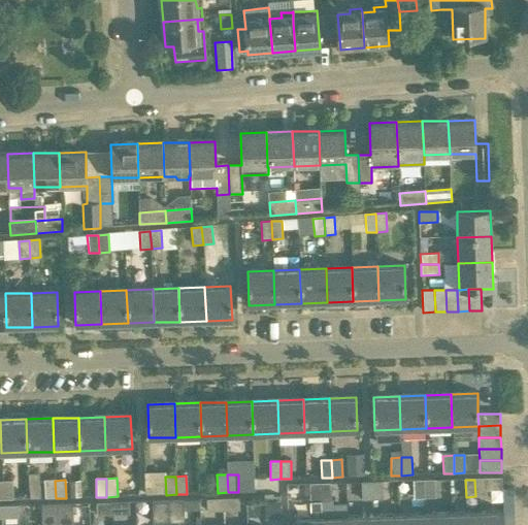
[(502,480),(474,480),(475,496),(486,496),(486,491),(502,490),(502,480)]
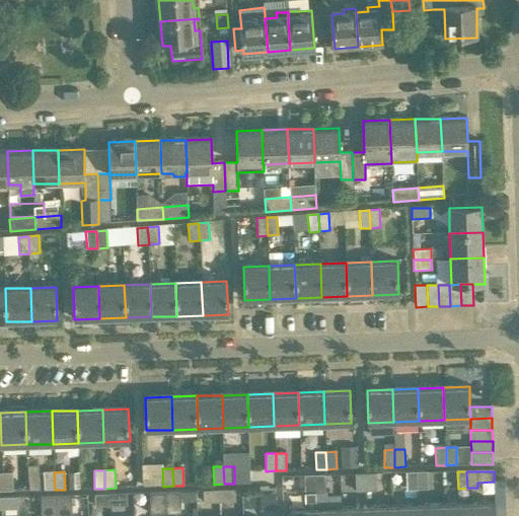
[(54,472),(44,472),(45,491),(55,490),(54,472)]
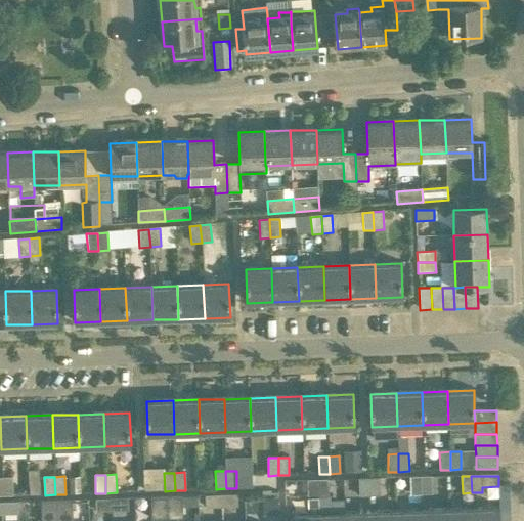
[(421,477),(410,477),(411,495),(422,494),(421,477)]
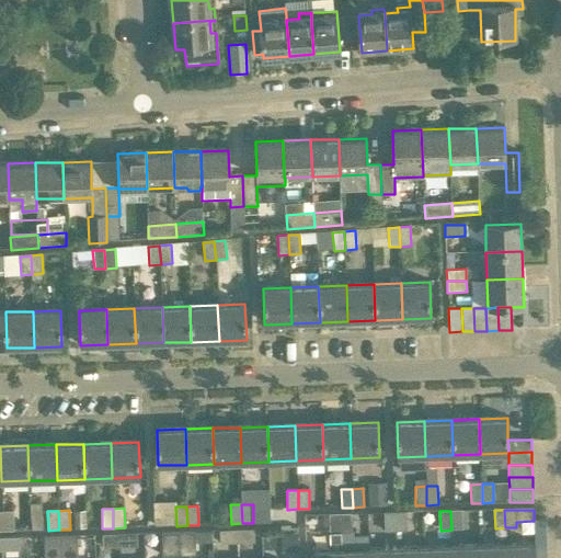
[(461,511),(450,511),(451,530),(462,530),(461,511)]
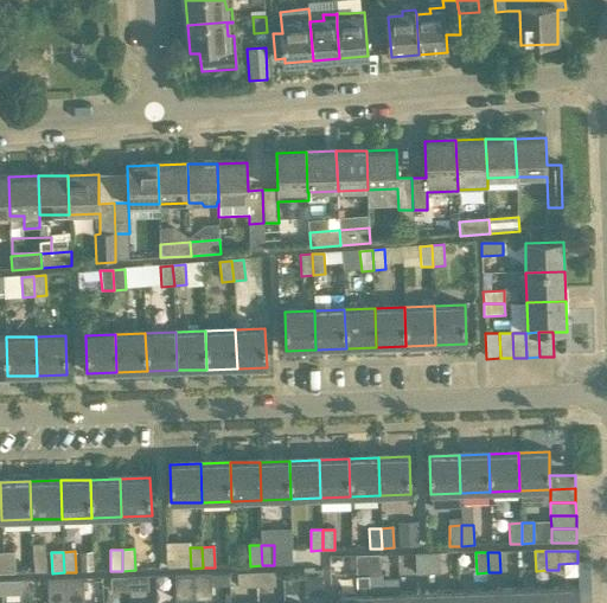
[(14,553),(2,553),(4,575),(16,575),(14,553)]
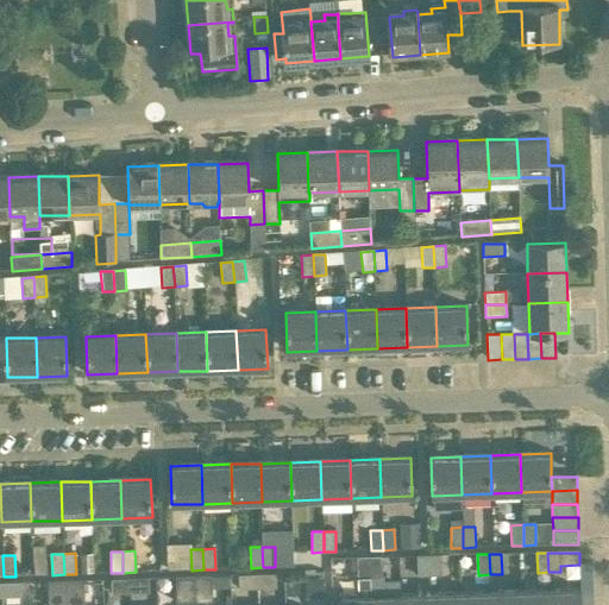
[(440,555),(428,556),(429,575),(441,575),(440,555)]
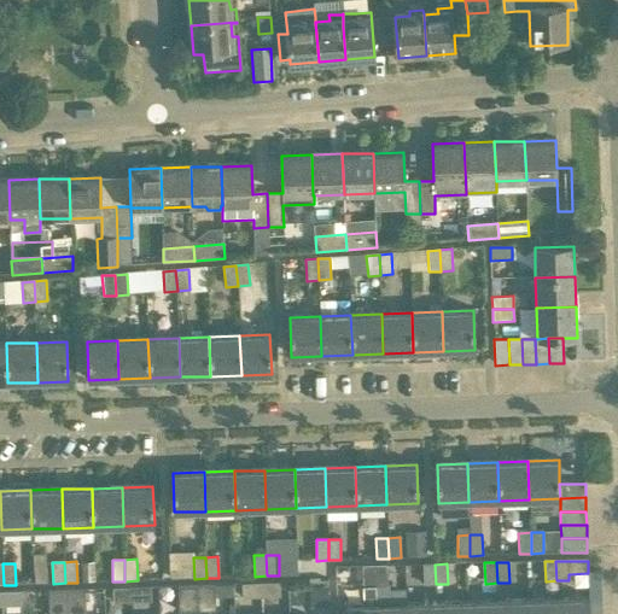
[(435,565),(424,565),(424,585),(436,584),(435,565)]
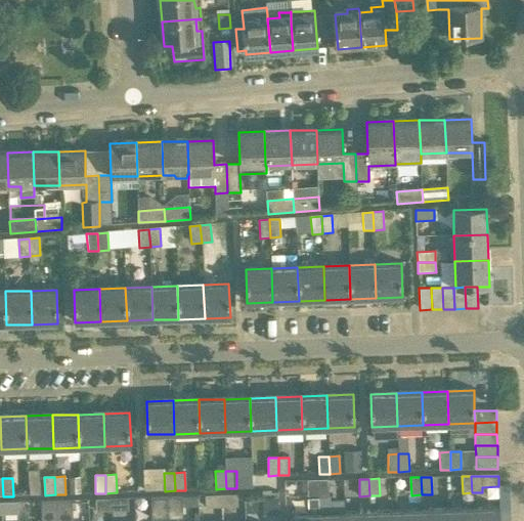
[(328,480),(317,481),(318,498),(329,497),(328,480)]
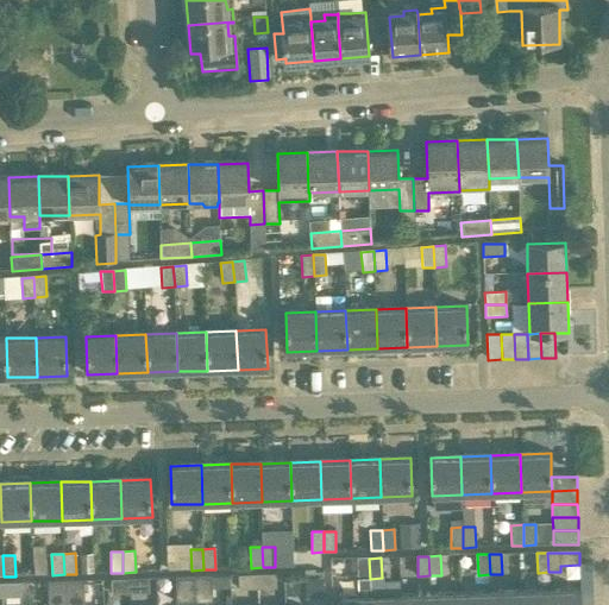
[(369,559),(357,559),(358,579),(370,579),(369,559)]
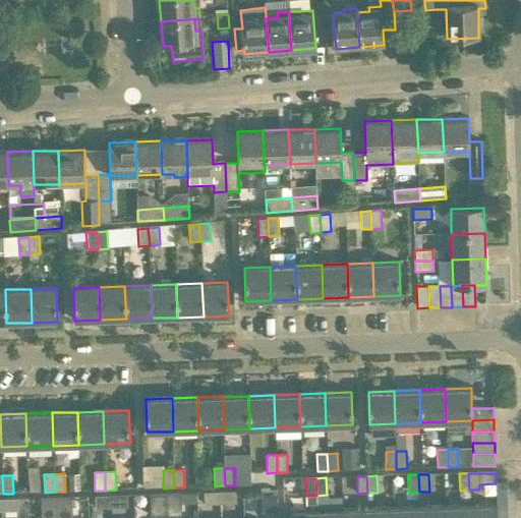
[(277,491),(262,492),(262,514),(278,513),(277,491)]
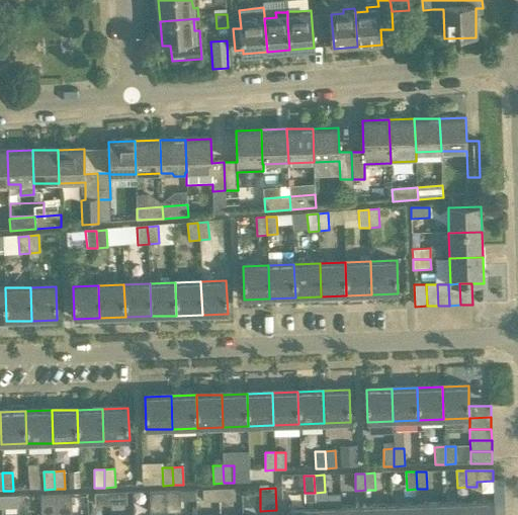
[(219,490),(203,491),(203,502),(220,502),(219,490)]
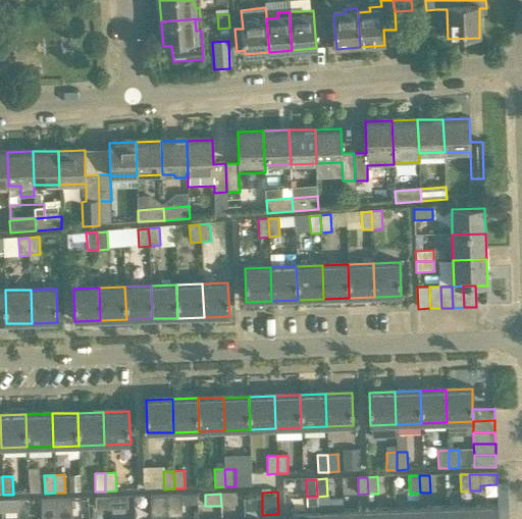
[(237,494),(220,494),(221,506),(237,505),(237,494)]
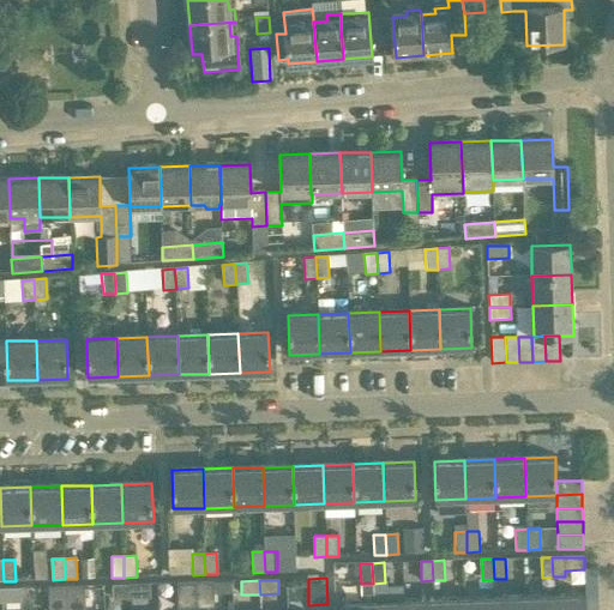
[(214,581),(196,583),(196,608),(215,608),(214,581)]
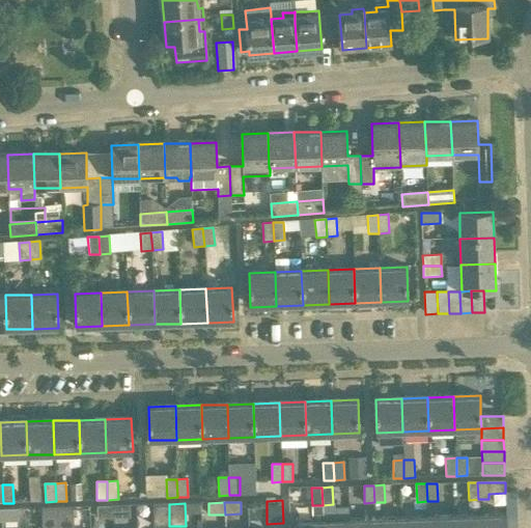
[(169,504),(152,504),(154,527),(169,526),(169,504)]
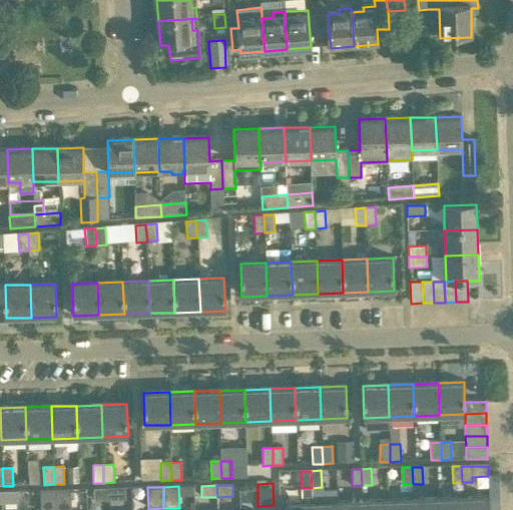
[(125,488),(109,489),(110,501),(125,500),(125,488)]
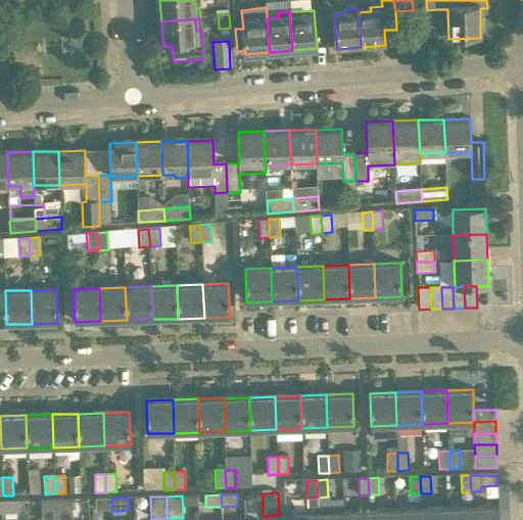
[(307,513),(291,513),(291,519),(319,519),(320,512),(318,512),(318,498),(307,498),(307,513)]
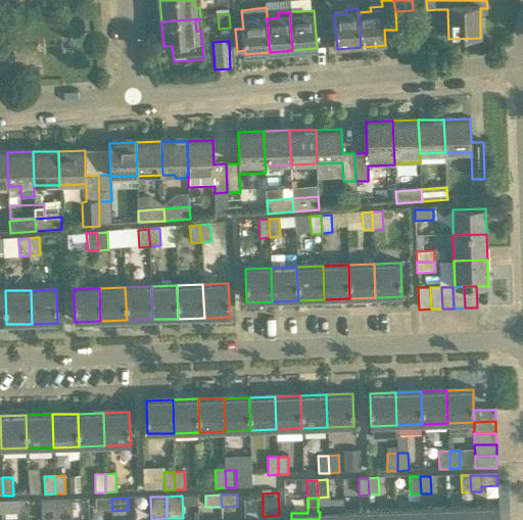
[(111,499),(96,499),(96,511),(112,511),(111,499)]
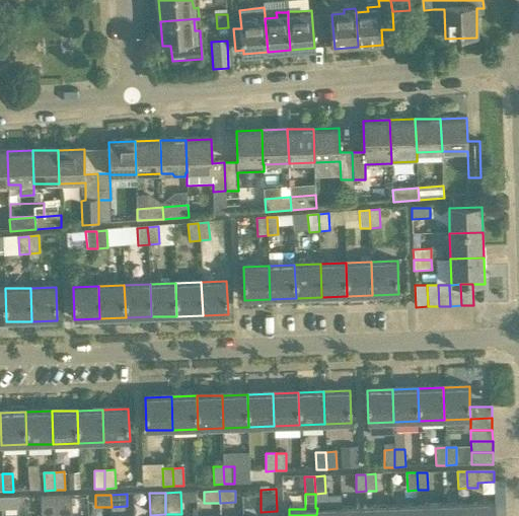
[(72,496),(56,497),(57,515),(72,515),(72,496)]
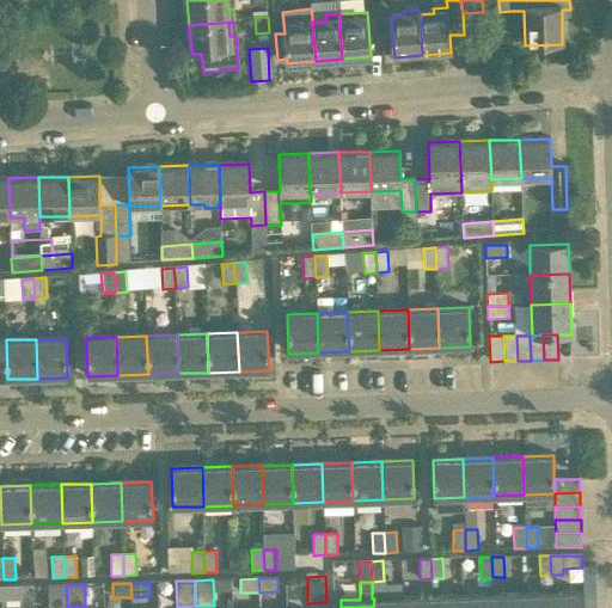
[(66,585),(48,585),(48,607),(67,607),(66,585)]
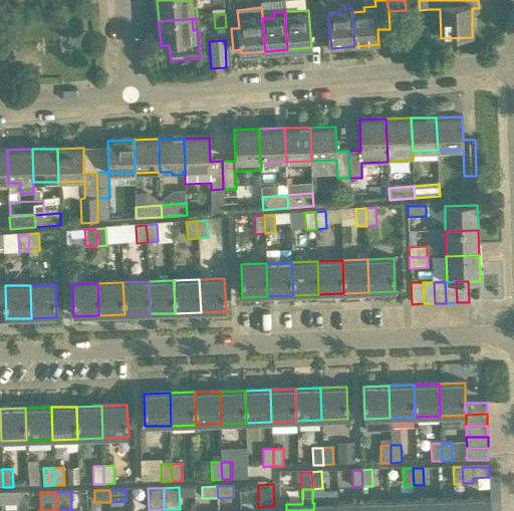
[(17,493),(1,493),(2,505),(18,505),(17,493)]
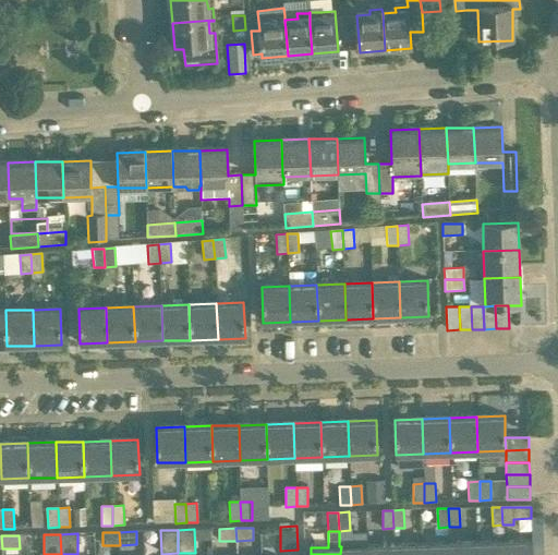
[(532,554),(532,540),(504,541),(504,554),(532,554)]
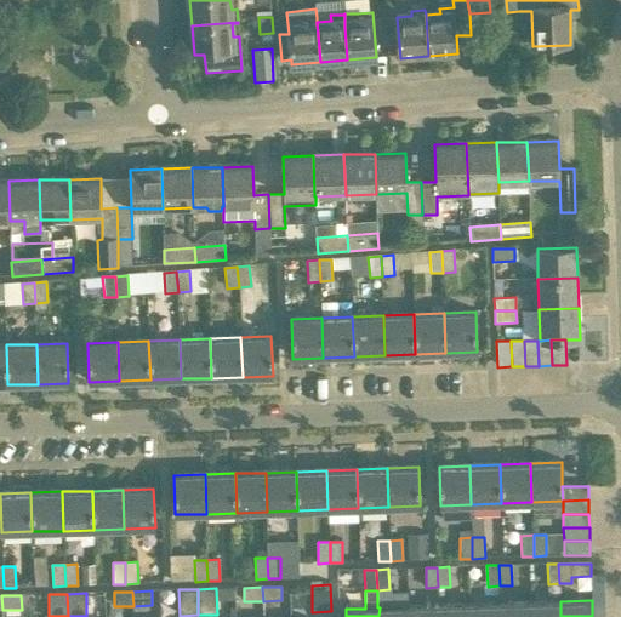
[(560,616),(560,601),(530,603),(530,616),(560,616)]
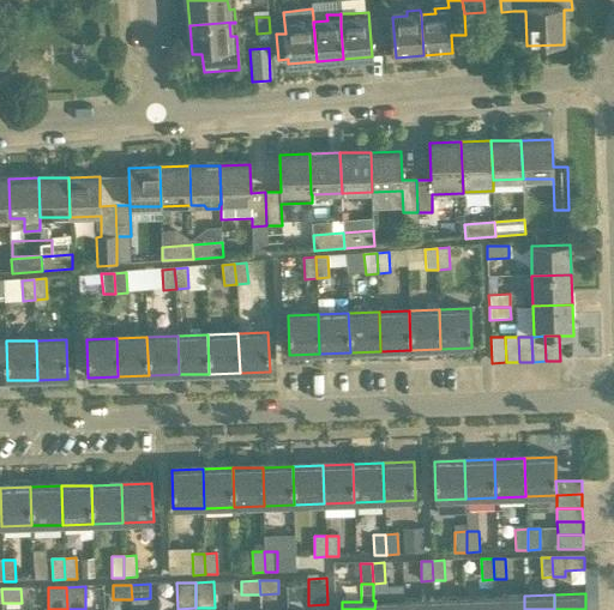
[(524,609),(524,596),(494,597),(494,609),(524,609)]
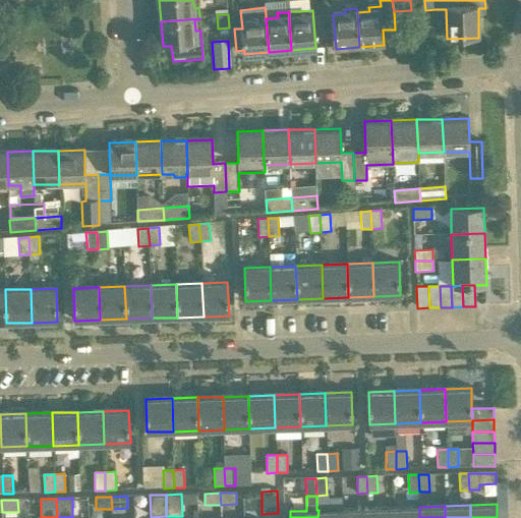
[(419,517),(419,507),(394,508),(394,517),(419,517)]
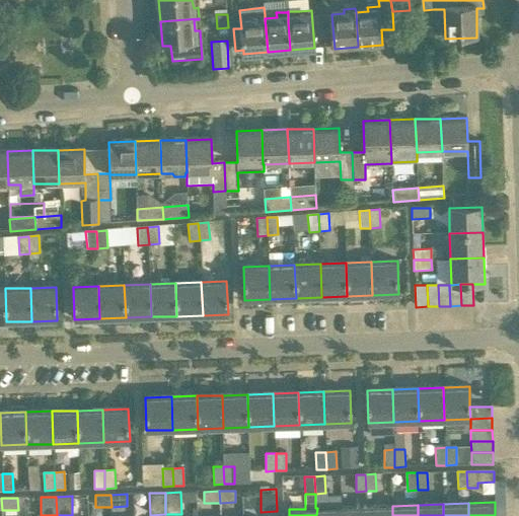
[(392,515),(392,506),(367,507),(367,515),(392,515)]
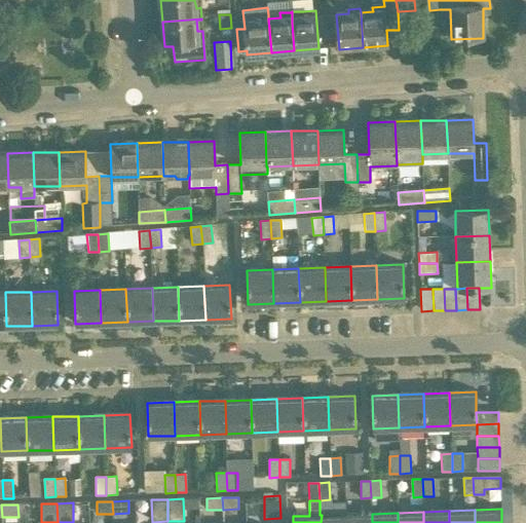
[(346,522),(346,514),(322,515),(321,522),(346,522)]
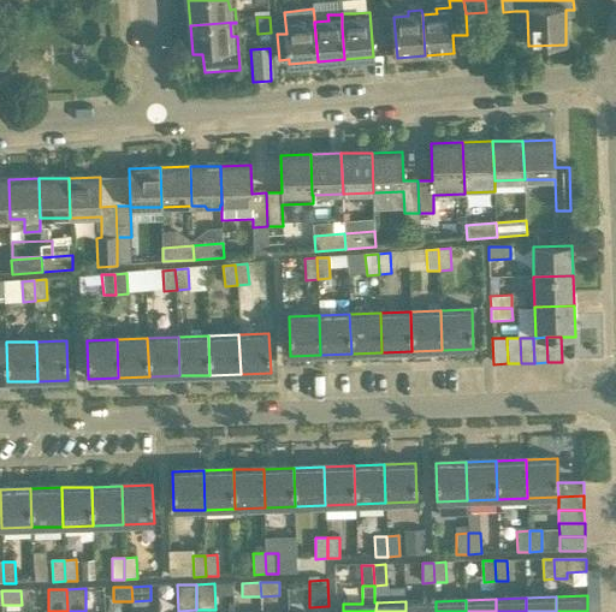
[(436,611),(436,601),(406,601),(406,611),(436,611)]
